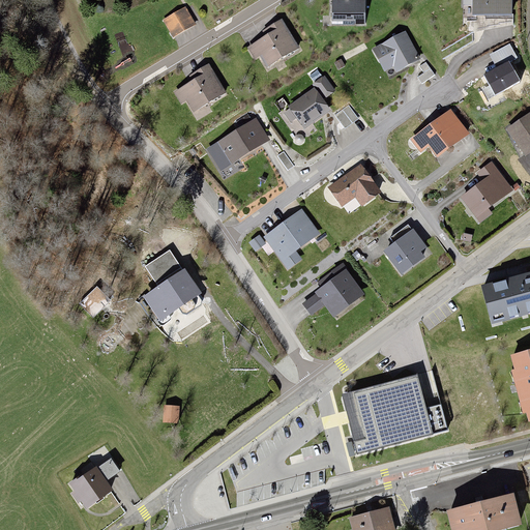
[(363,0),(331,0),(331,22),(363,22),(363,0)]
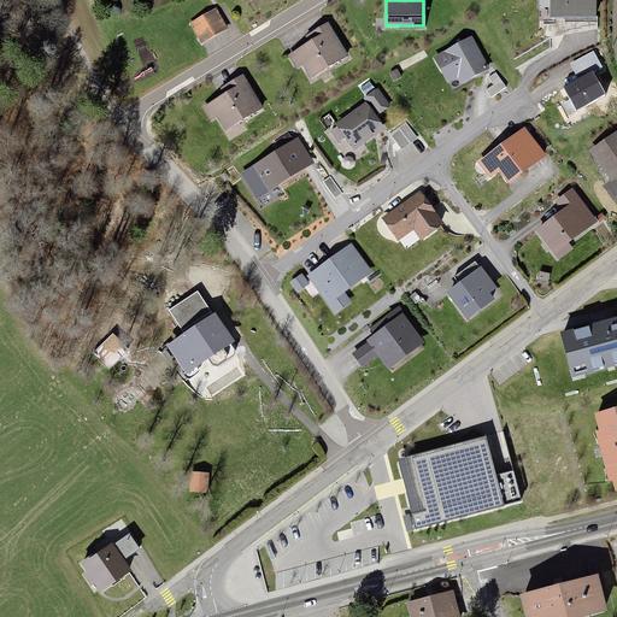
[(593,0),(551,0),(551,15),(594,16),(593,0)]
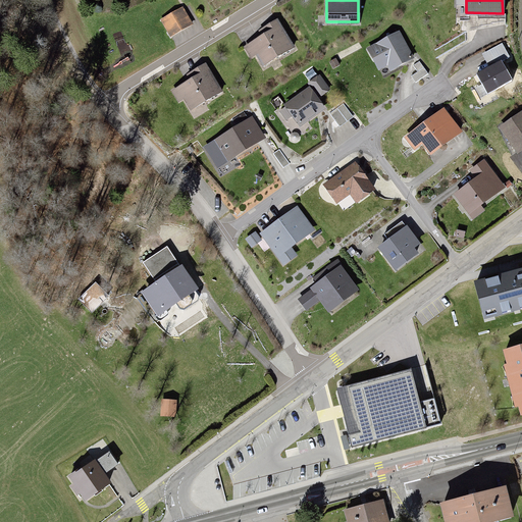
[(183,7),(159,22),(170,39),(193,24),(183,7)]
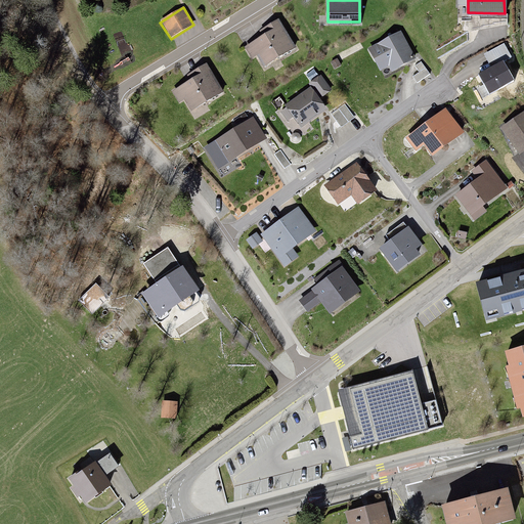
[(256,53),(263,66),(294,48),(278,22),(258,33),(260,39),(244,48),(250,57),(256,53)]
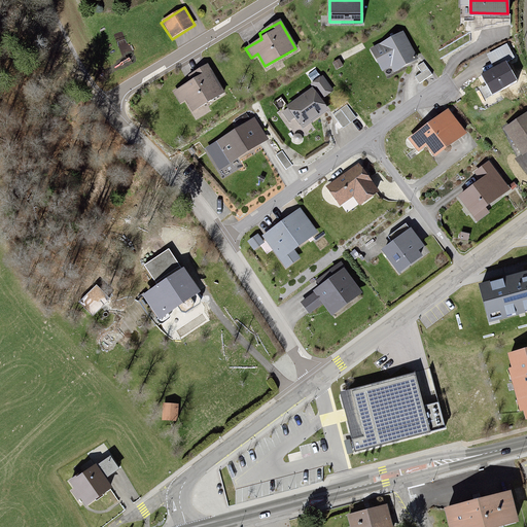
[(403,33),(370,50),(383,74),(391,69),(394,74),(418,61),(403,33)]
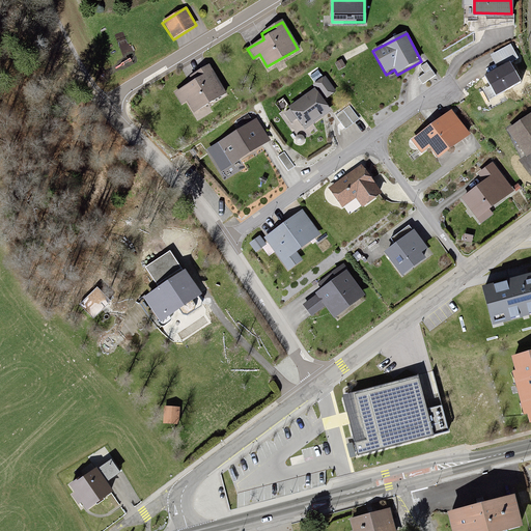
[(482,89),(487,101),(520,84),(510,66),(522,60),(512,43),(487,55),(496,72),(484,78),(488,85),(482,89)]
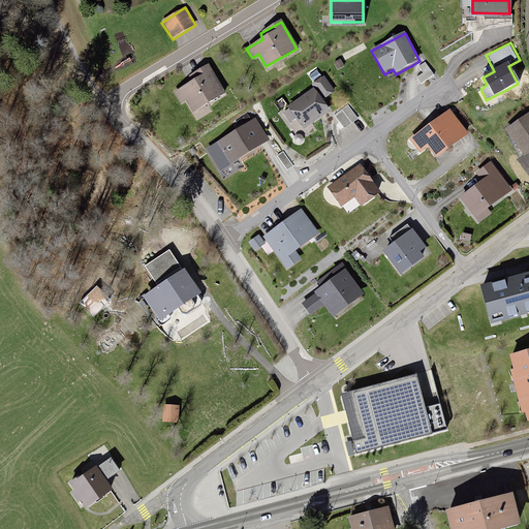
[(423,74),(415,80),(421,86),(433,78),(424,65),(418,68),(423,74)]
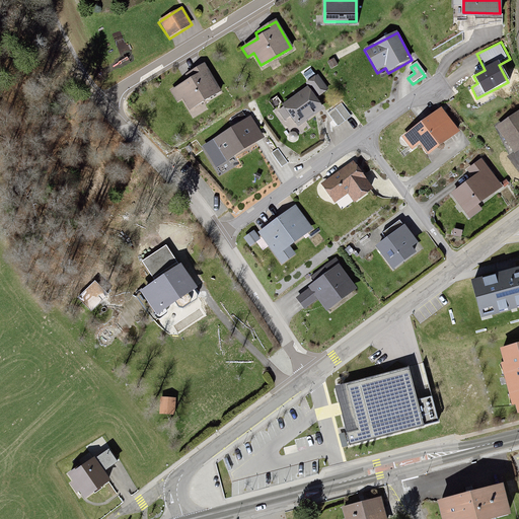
[(182,97),(190,108),(220,91),(205,65),(183,76),(187,82),(170,91),(175,100),(182,97)]
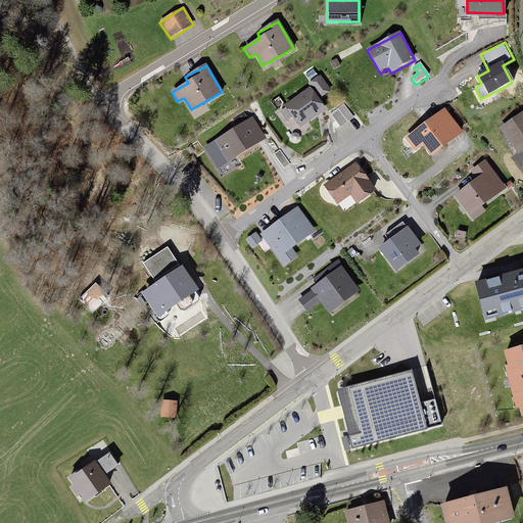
[(308,87),(281,107),(298,130),(325,110),(319,101),(332,92),(321,78),(308,87)]
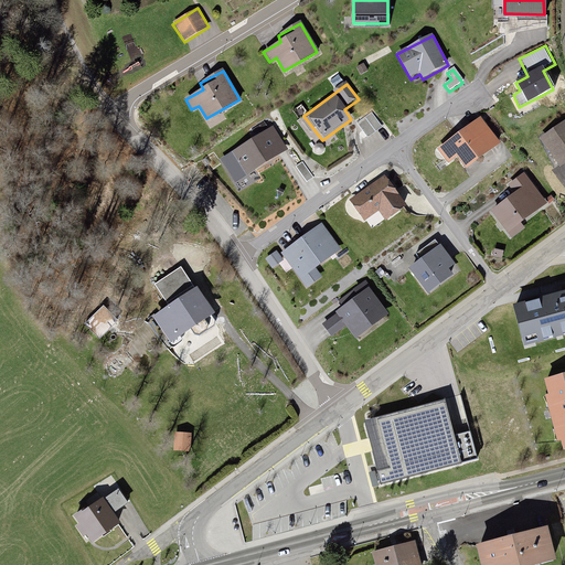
[(372,114),(358,124),(369,140),(384,130),(372,114)]
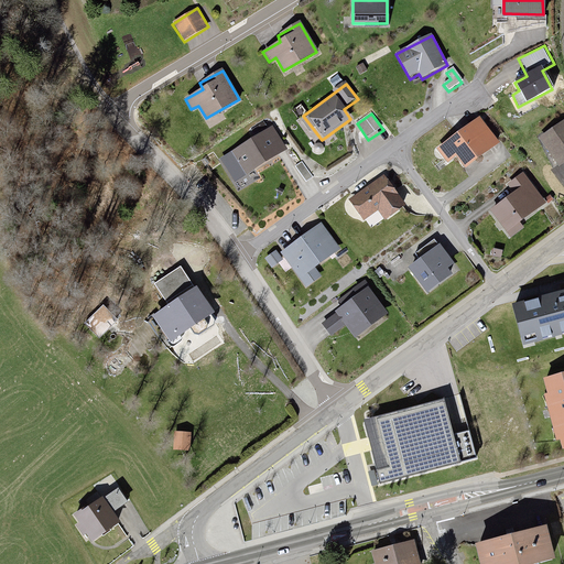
[(480,120),(436,151),(447,165),(455,159),(464,171),(499,147),(480,120)]
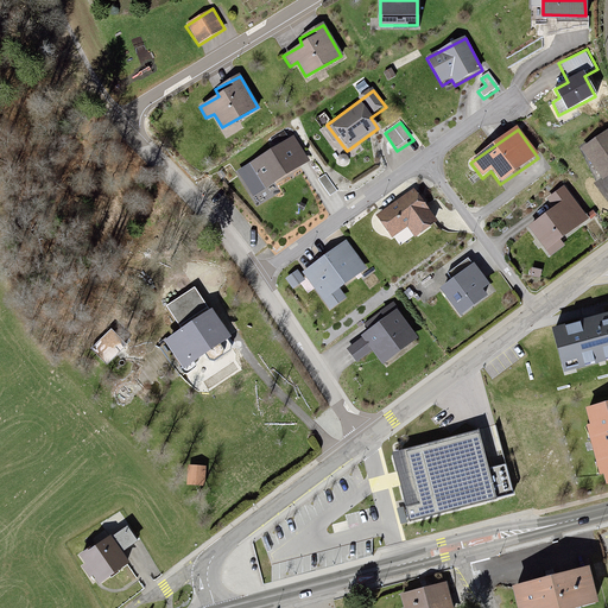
[(607,131),(580,147),(599,181),(607,175),(607,131)]
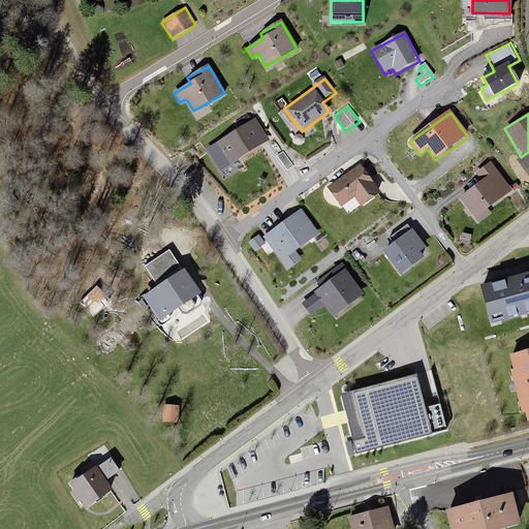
[(257,120),(215,146),(228,167),(271,141),(257,120)]
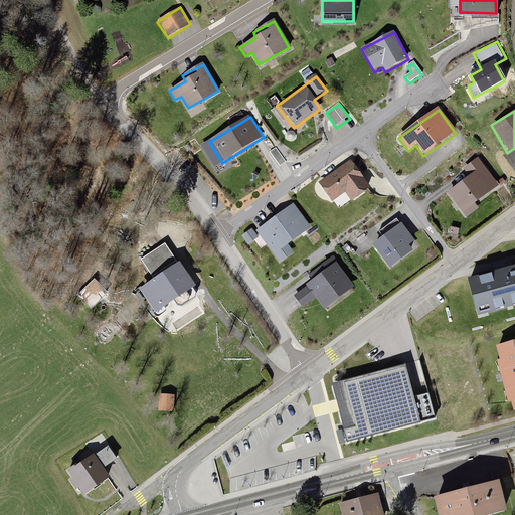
[(276,148),(269,153),(281,169),(287,164),(276,148)]
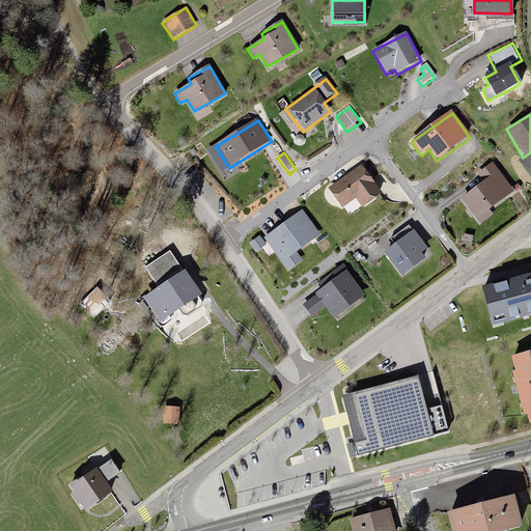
[(485,184),(463,200),(480,226),(494,217),(490,212),(514,193),(494,165),(479,176),(485,184)]
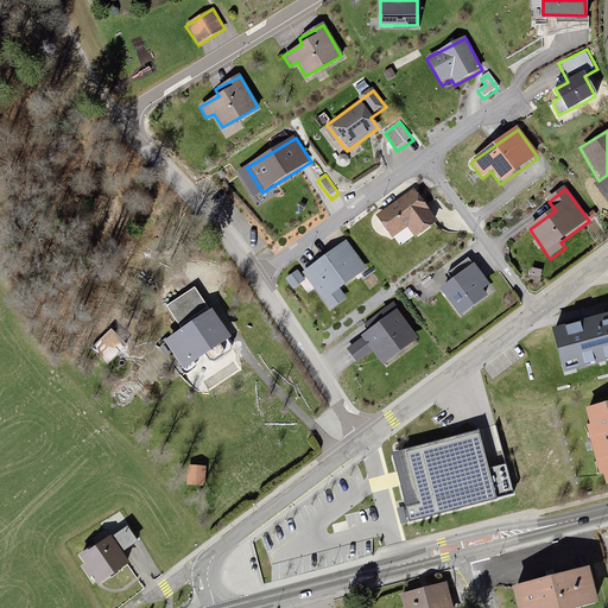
[(413,190),(374,217),(391,240),(407,227),(415,239),(437,223),(413,190)]
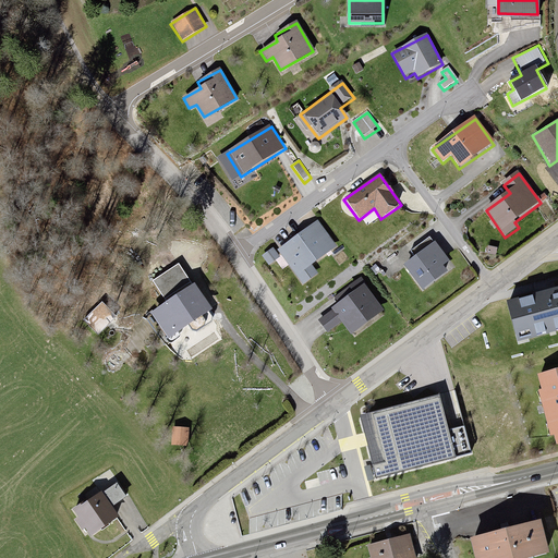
[(317,222),(277,251),(303,287),(319,274),(312,264),(336,247),(317,222)]
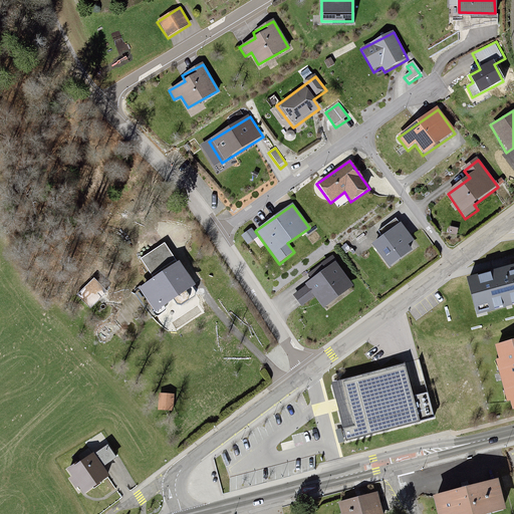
[(394,266),(420,247),(399,219),(372,238),(394,266)]
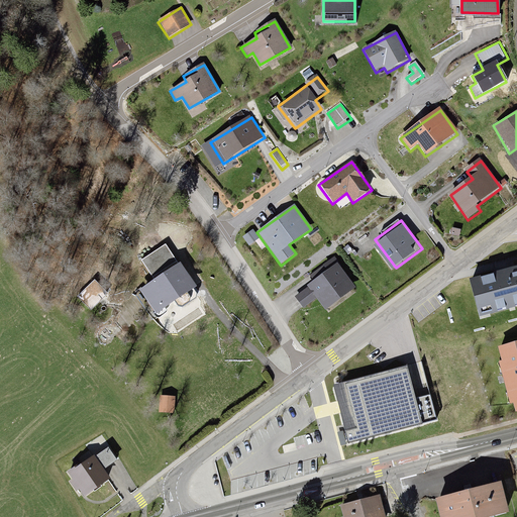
[(253,232),(242,240),(249,249),(261,240),(253,232)]
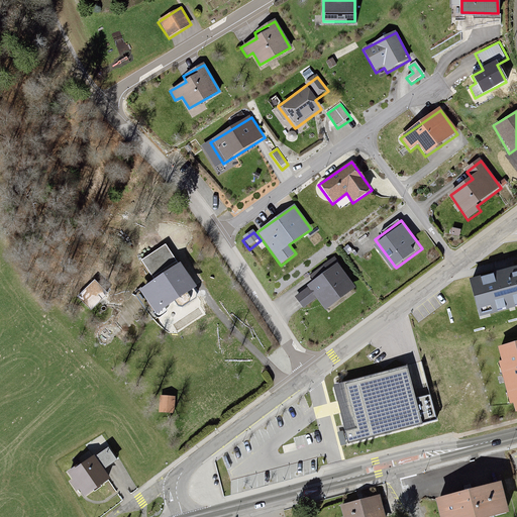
[(154,279),(139,290),(156,313),(196,286),(180,262),(179,263),(166,243),(141,261),(154,279)]
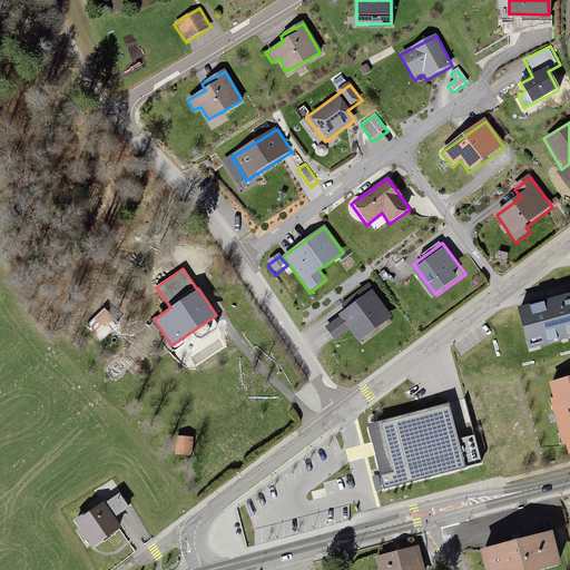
[(335,341),(347,331),(359,346),(396,318),(370,283),(332,311),(340,321),(327,330),(335,341)]
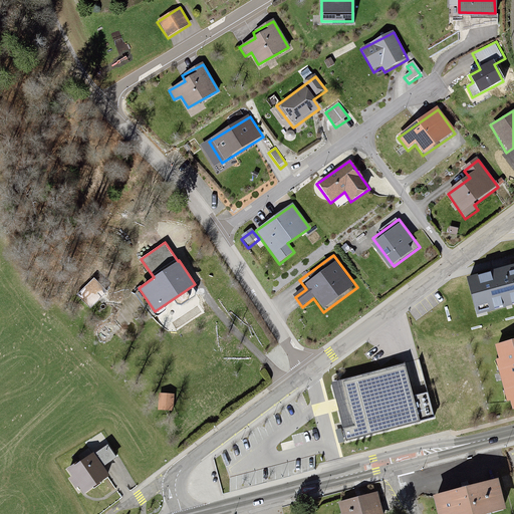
[(513,263),(466,276),(476,314),(513,303),(513,263)]
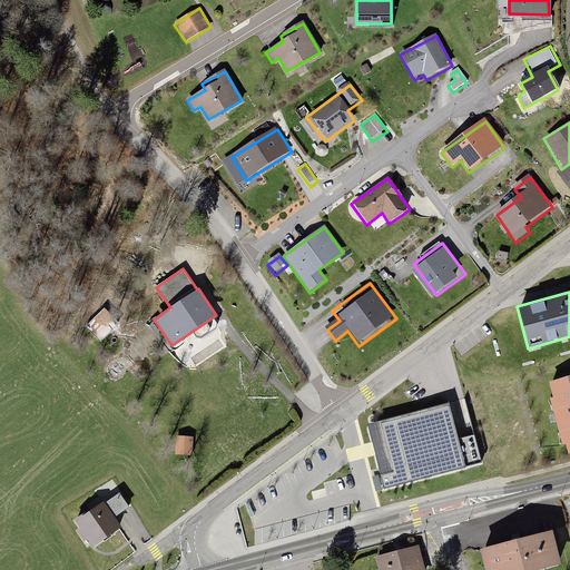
[(119,323),(104,308),(85,327),(100,342),(119,323)]
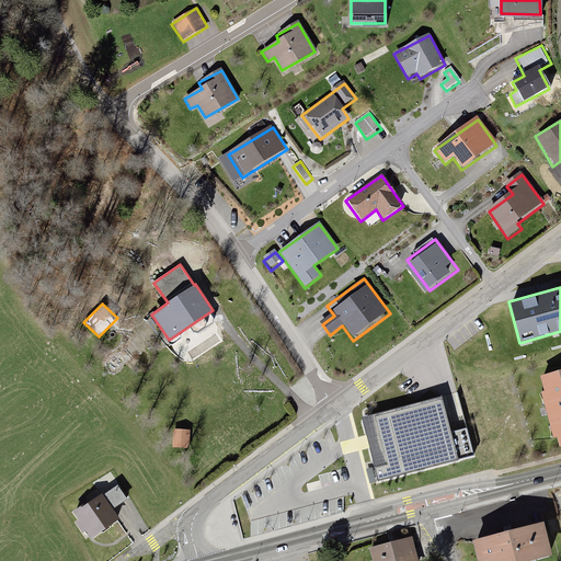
[(560,374),(541,379),(560,445),(560,444),(560,374)]
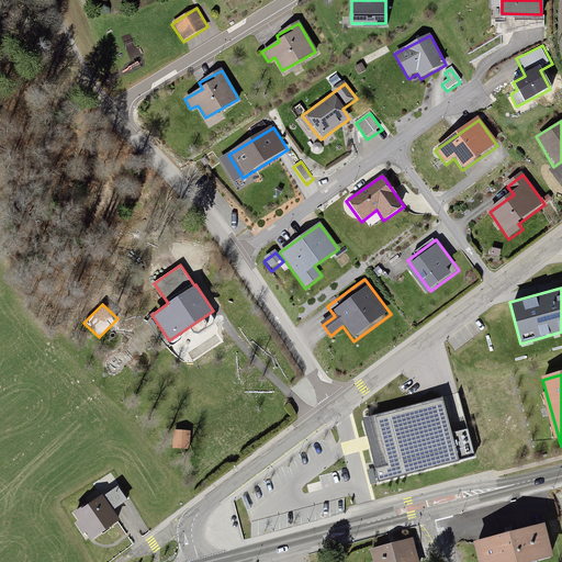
[(459,461),(441,397),(375,415),(389,464),(375,469),(379,482),(459,461)]
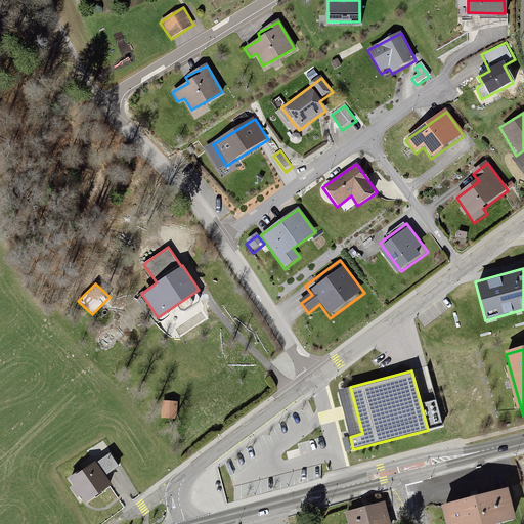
[(94,463),(69,479),(83,501),(108,486),(94,463)]
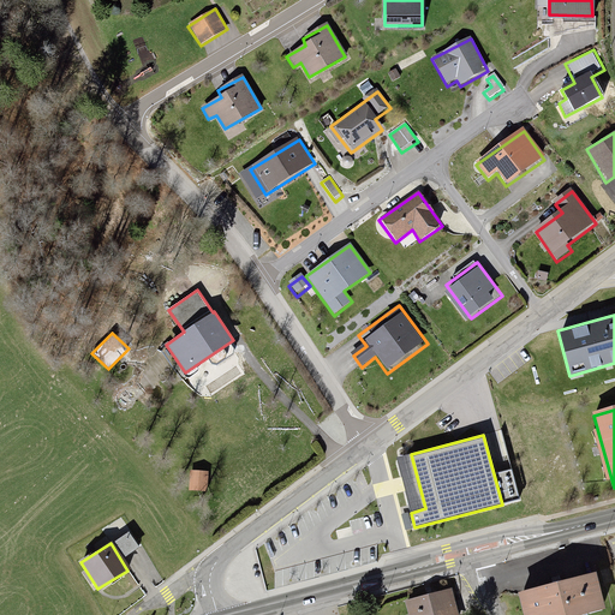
[(593,577),(519,592),(524,614),(573,614),(601,609),(593,577)]
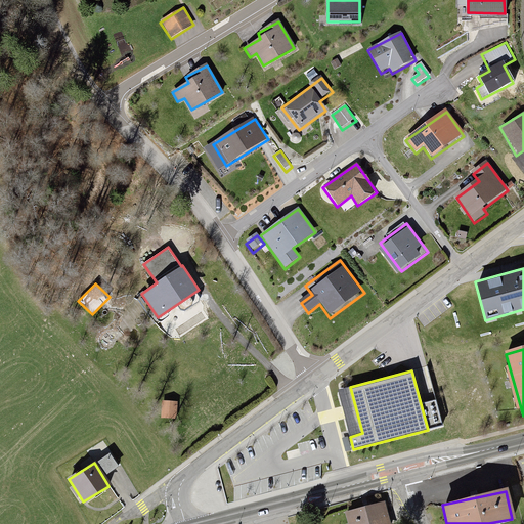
[(391,523),(387,504),(346,514),(348,523),(391,523)]
